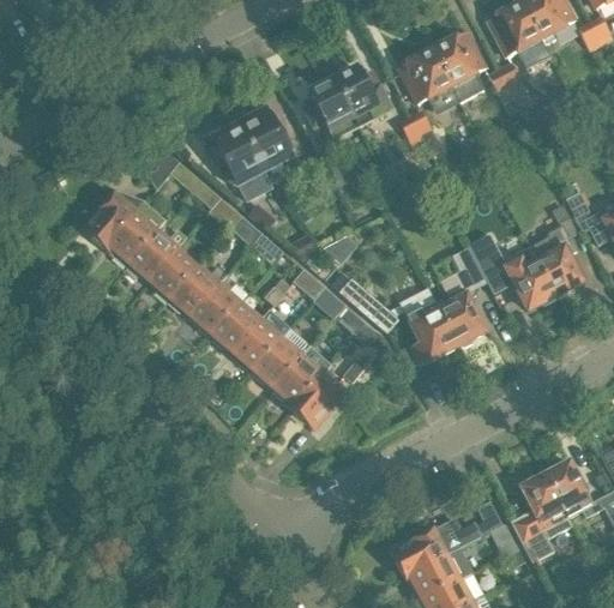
[(523,0),(521,1),(543,44),(555,38),(554,36),(552,32),(565,25),(573,20),(564,0),(523,0)]
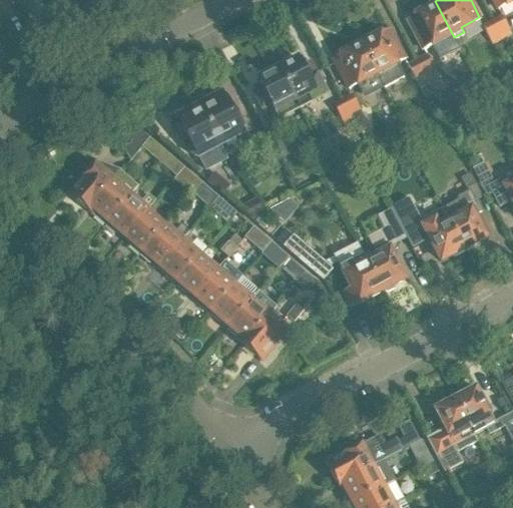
[(419,10),(407,16),(414,30),(423,47),(432,42),(437,53),(457,42),(454,37),(435,1),(430,4),(426,2),(419,6),(419,10)]
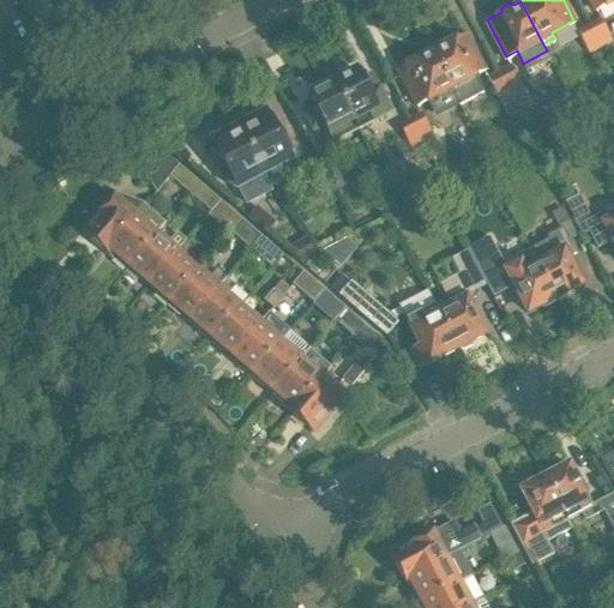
[(588,19),(600,43),(612,37),(600,13),(588,19)]
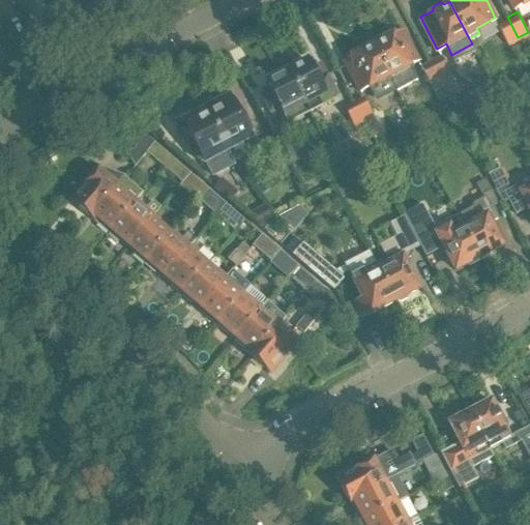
[(508,42),(518,37),(507,17),(498,22),(508,42)]
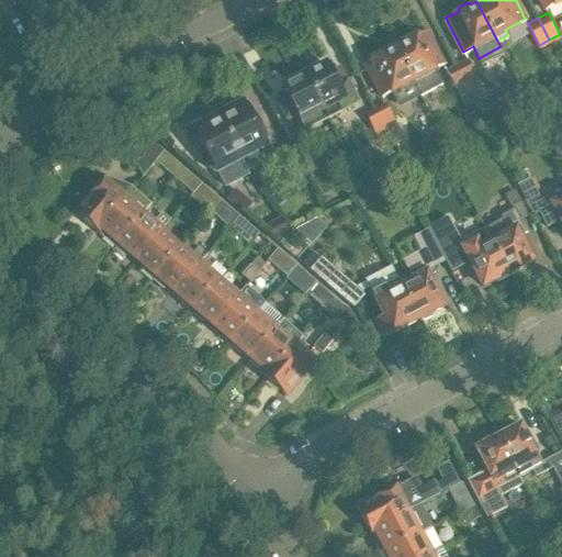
[(402,41),(394,45),(415,85),(419,93),(442,80),(435,66),(442,63),(431,42),(425,29),(413,35),(409,33),(402,37),(402,41)]
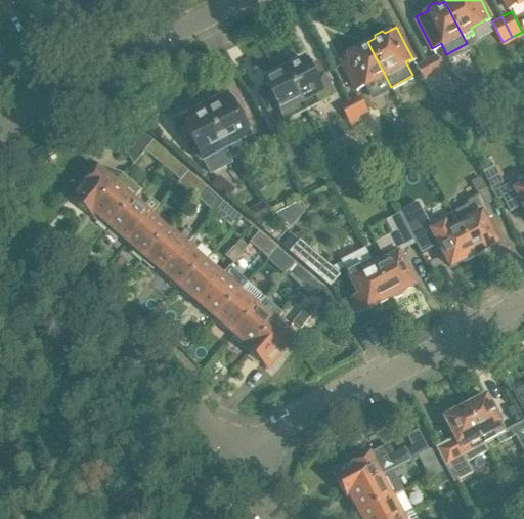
[(351,50),(340,56),(347,71),(356,88),(364,83),(372,96),(391,87),(387,79),(367,42),(361,45),(359,43),(351,47),(351,50)]
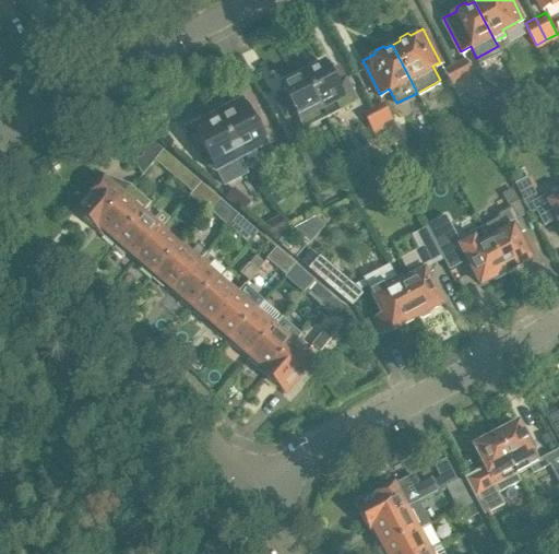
[(454,60),(474,97),(484,92),(464,56),(454,60)]
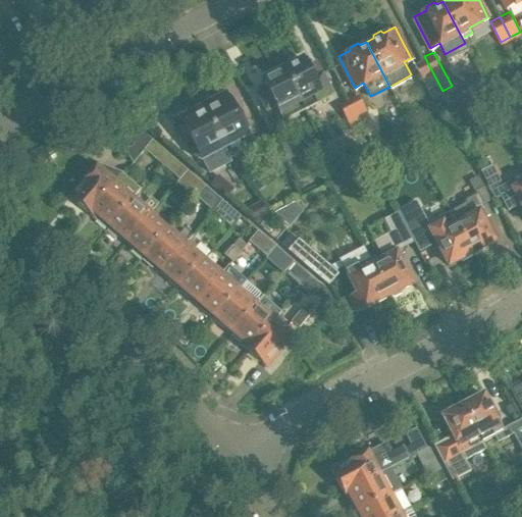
[(286,64),(282,66),(304,106),(315,101),(311,93),(329,84),(322,69),(321,70),(318,64),(314,66),(312,61),(306,64),(303,56),(297,59),(295,57),(284,62),(286,64)]
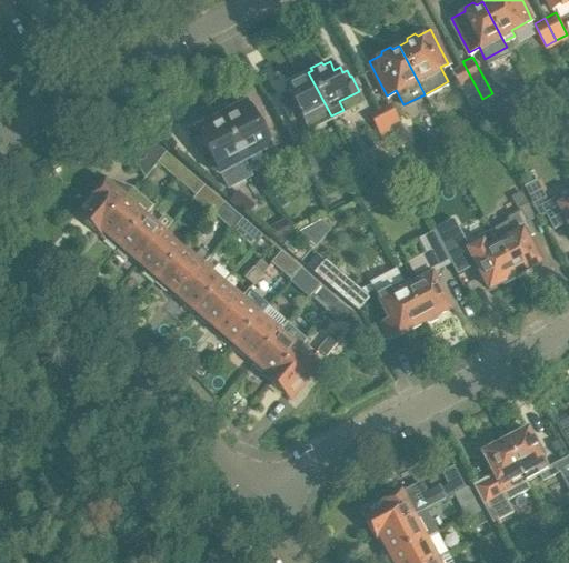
[(471,104),(482,99),(462,61),(451,67),(471,104)]
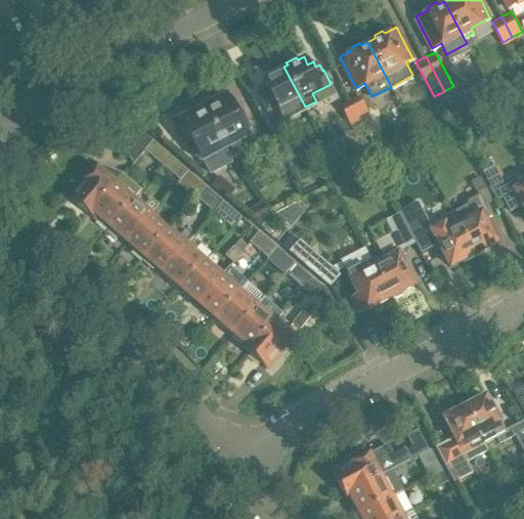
[(265,87),(258,91),(266,107),(270,105),(276,102),(280,111),(285,118),(295,112),(305,106),(284,67),(263,78),(267,86),(265,87)]
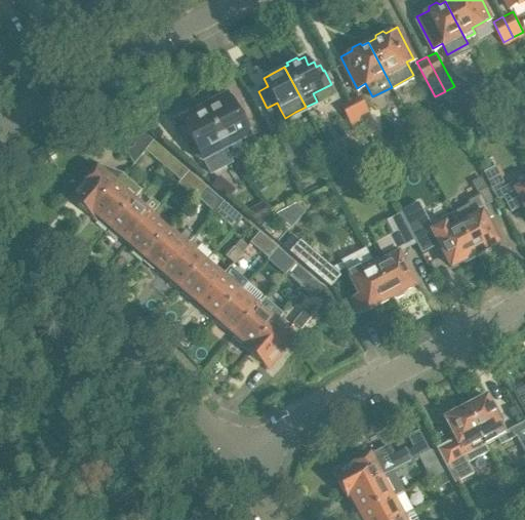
[(360,92),(350,97),(361,117),(366,127),(368,131),(377,126),(360,92)]
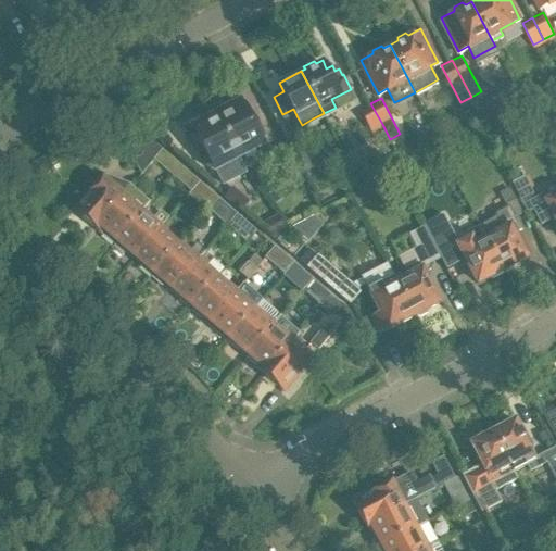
[(243,99),(216,113),(243,164),(270,150),(243,99)]
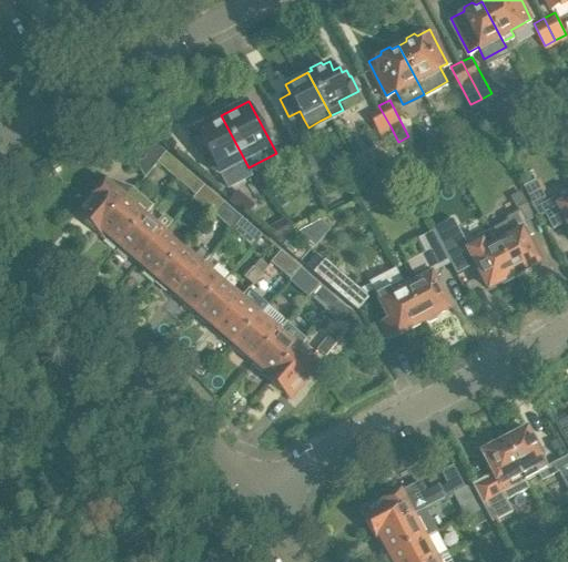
[(378,105),(368,111),(381,132),(391,126),(378,105)]
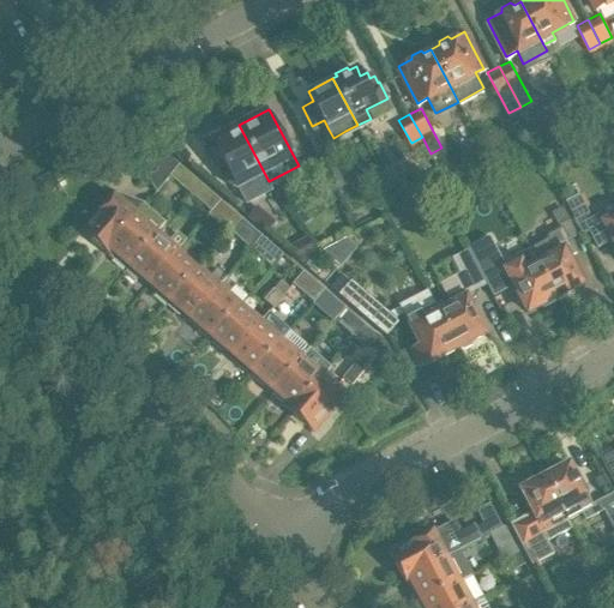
[(215,136),(206,140),(209,144),(216,156),(220,154),(221,154),(223,157),(230,170),(228,172),(227,179),(234,182),(238,181),(247,199),(271,187),(272,186),(269,181),(239,125),(218,137),(217,134),(215,136)]
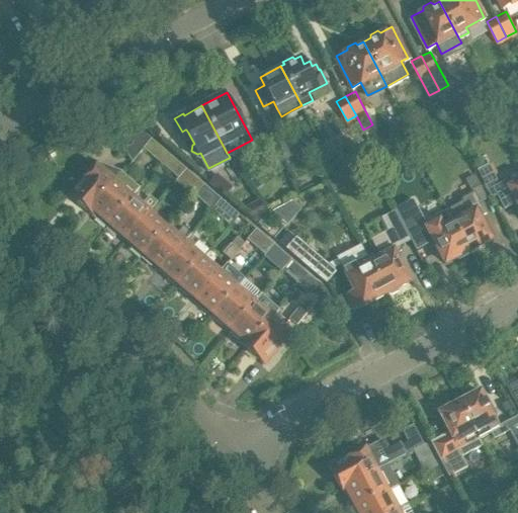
[(275,124),(265,131),(276,150),(277,150),(285,145),(275,124)]
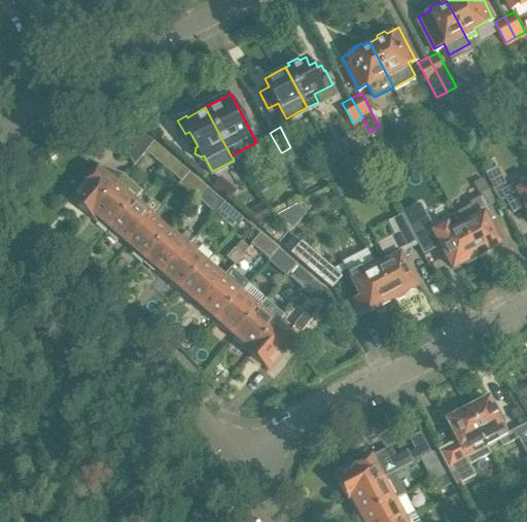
[(270,133),(259,138),(272,163),(275,161),(283,157),(281,152),(270,133)]
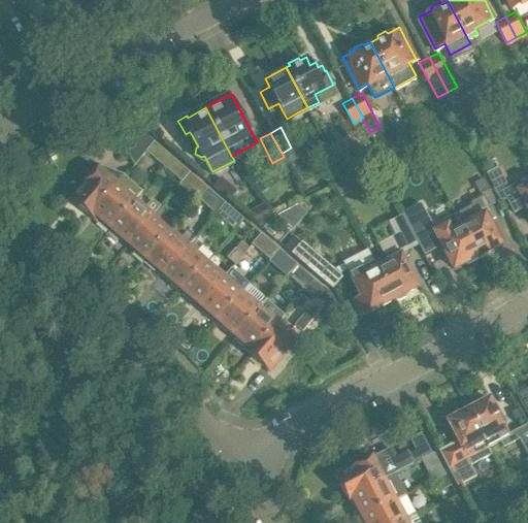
[(134,162),(145,149),(155,138),(151,135),(127,150),(134,162)]
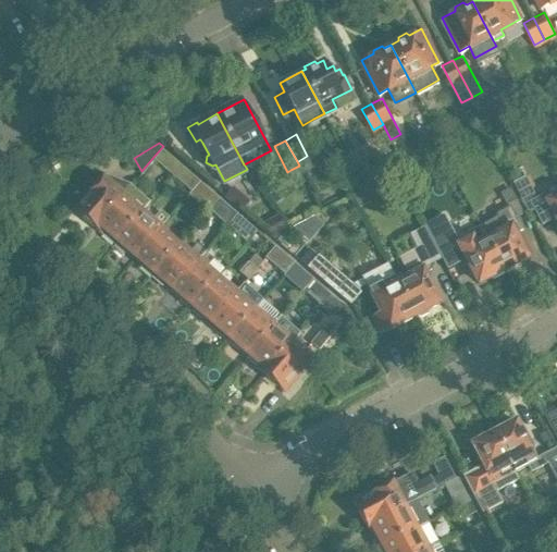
[(163,146),(153,157),(172,172),(181,162),(163,146)]
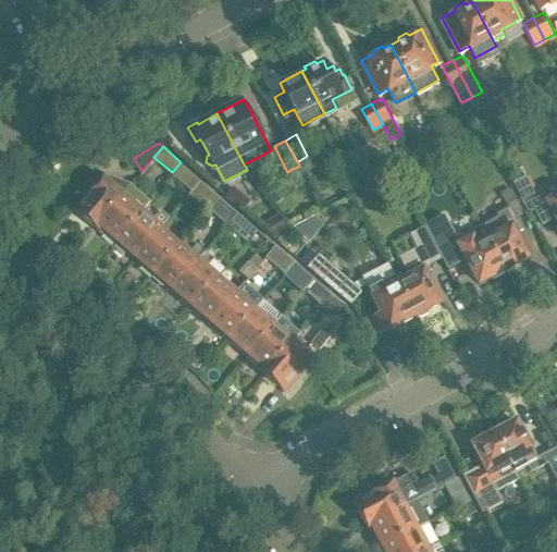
[(181,162),(172,172),(192,188),(200,179),(181,162)]
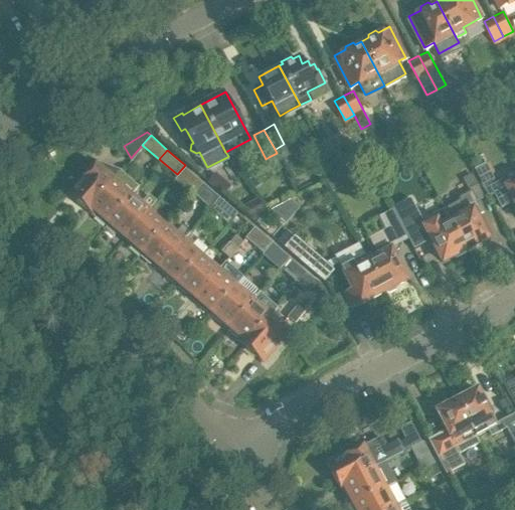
[(96,163),(69,192),(88,208),(122,168),(121,168),(98,159),(95,162),(96,163)]
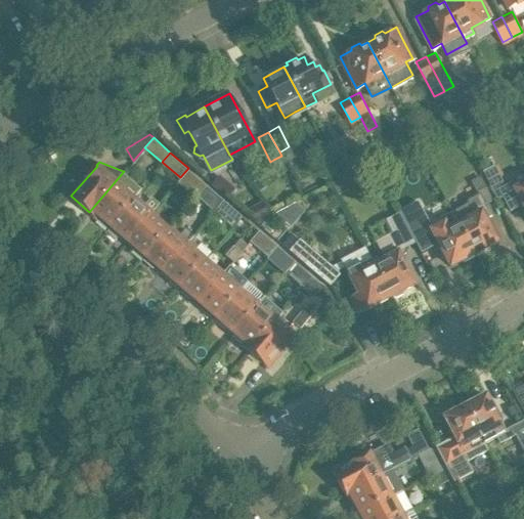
[(494,163),(482,169),(497,198),(503,195),(510,208),(522,202),(523,205),(523,181),(517,186),(513,178),(505,182),(494,163)]
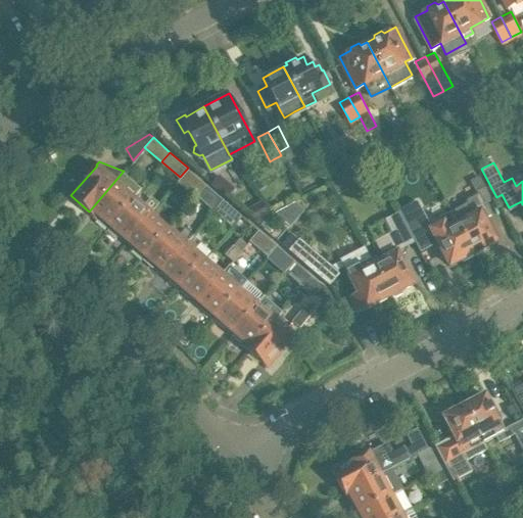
[(124,171),(89,212),(94,216),(95,214),(107,225),(132,196),(141,186),(132,178),(124,171)]
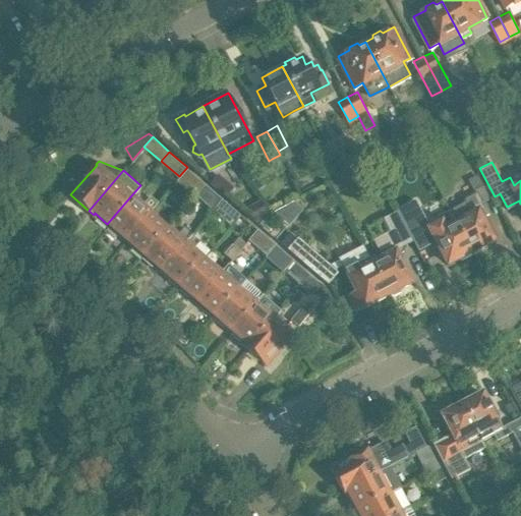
[(195,191),(204,181),(191,170),(183,180),(195,191)]
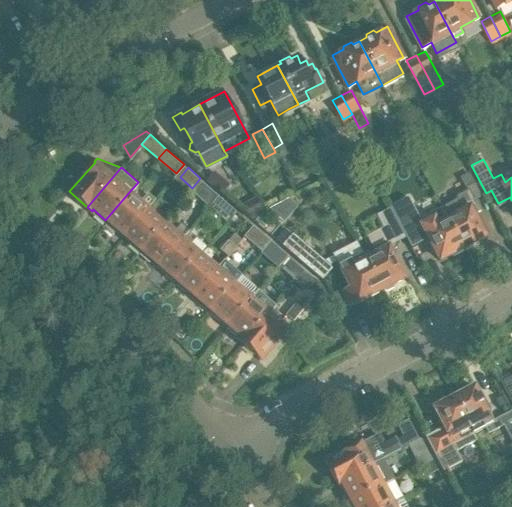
[(209,204),(217,193),(201,179),(192,190),(209,204)]
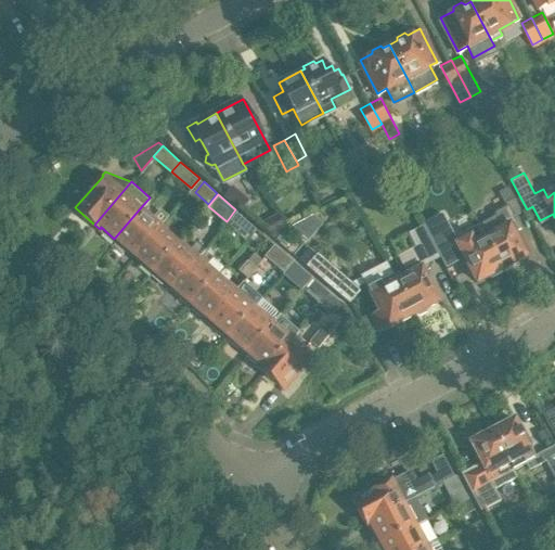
[(515,195),(504,201),(505,203),(495,208),(494,214),(478,221),(482,229),(503,269),(514,264),(515,260),(526,254),(515,234),(516,233),(513,229),(521,225),(515,213),(521,208),(515,195)]
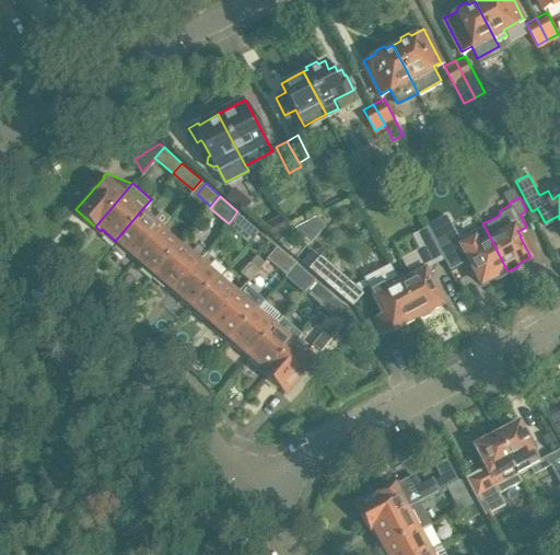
[(141,210),(115,241),(133,256),(163,222),(170,215),(162,208),(155,216),(153,219),(152,219),(141,210)]
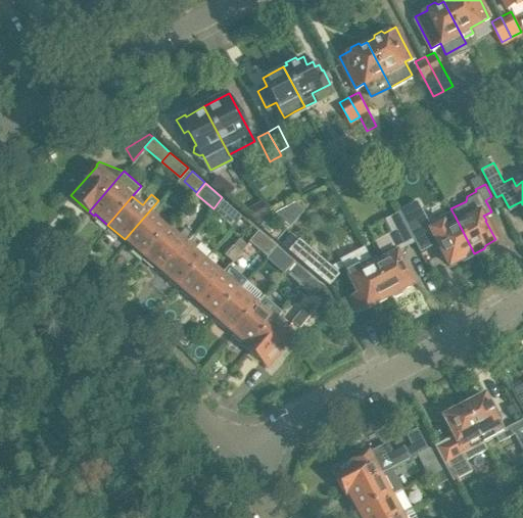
[(260,196),(248,202),(256,217),(269,210),(260,196)]
